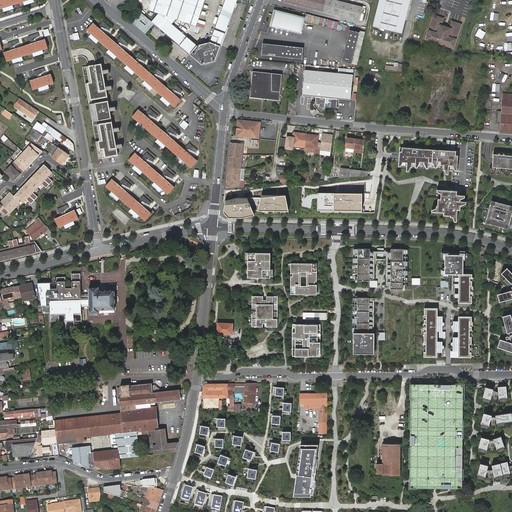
[(0,0),(0,8),(26,0),(0,0)]
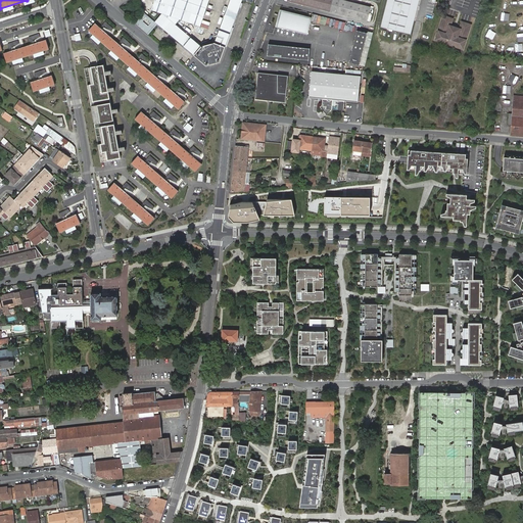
[(207,0),(154,0),(151,9),(162,13),(155,21),(157,24),(194,55),(202,46),(176,25),(181,19),(199,26),(207,0)]
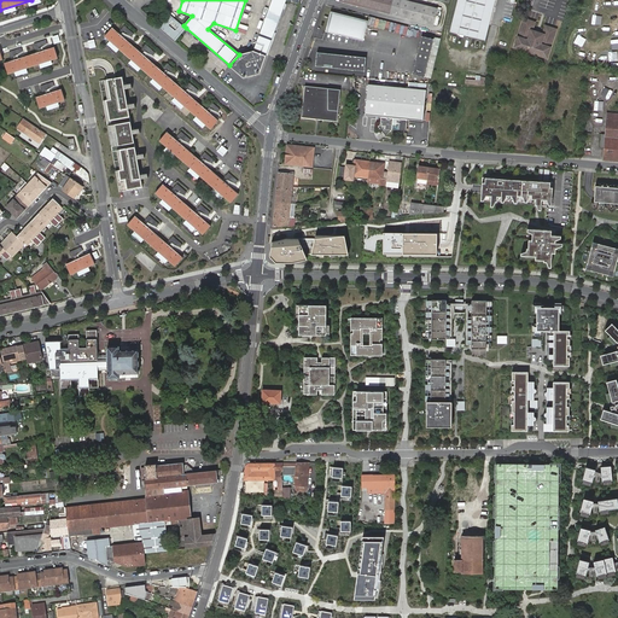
[(267,54),(285,0),(272,0),(254,50),(267,54)]
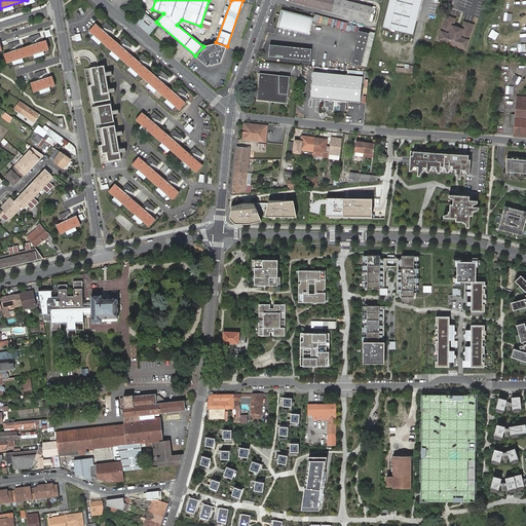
[(378,8),(343,0),(292,0),(292,2),(374,23),(378,8)]
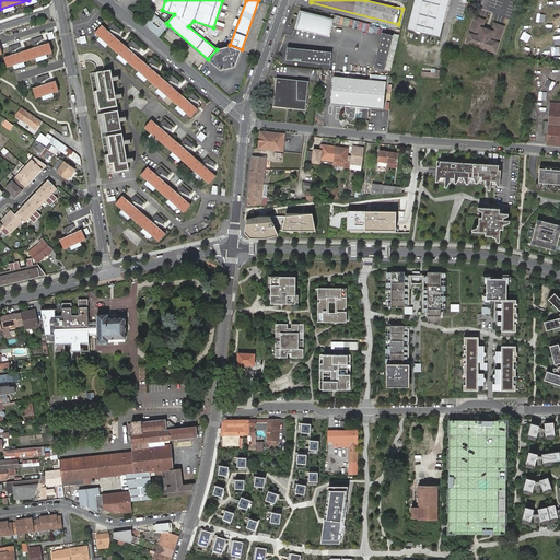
[(448,0),(415,0),(408,27),(440,36),(448,0)]
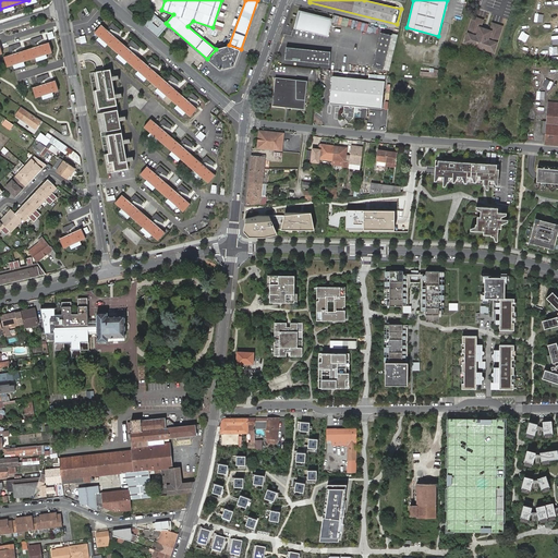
[(296,27),(326,35),(330,19),(301,11),(296,27)]
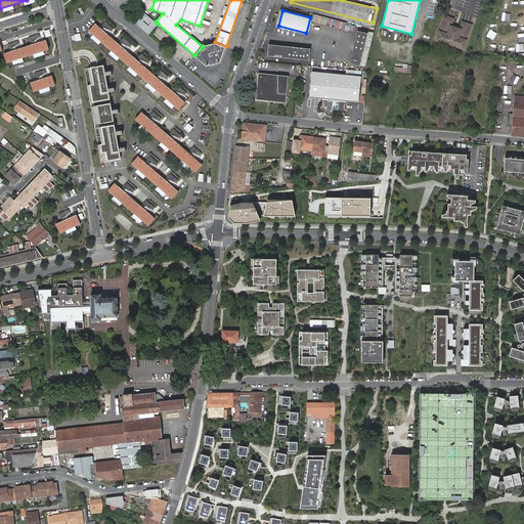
[(156,22),(144,11),(134,23),(148,35),(158,24),(156,22)]
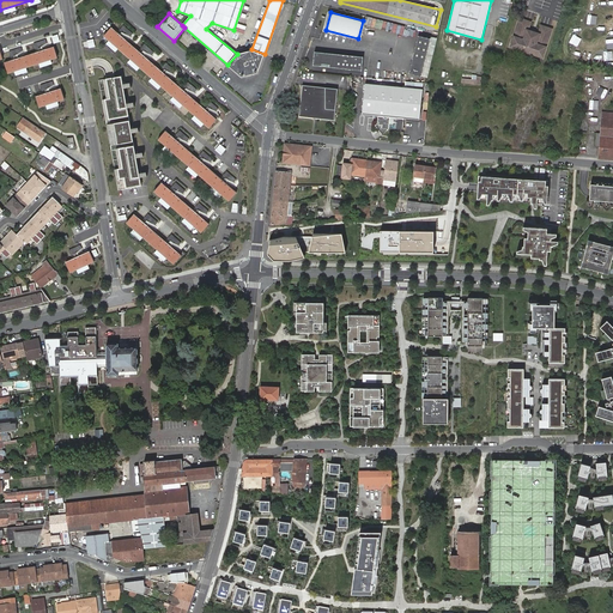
[(553,29),(542,26),(540,34),(528,30),(530,23),(521,19),(513,47),(545,56),(553,29)]
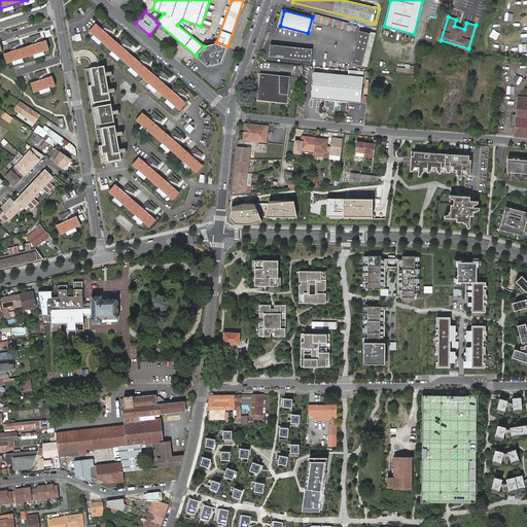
[(114,29),(106,22),(103,26),(105,28),(112,31),(114,29)]
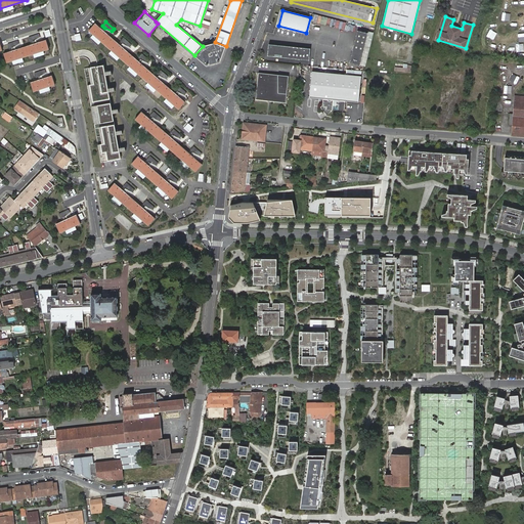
[(330,30),(332,24),(324,22),(322,29),(330,30)]
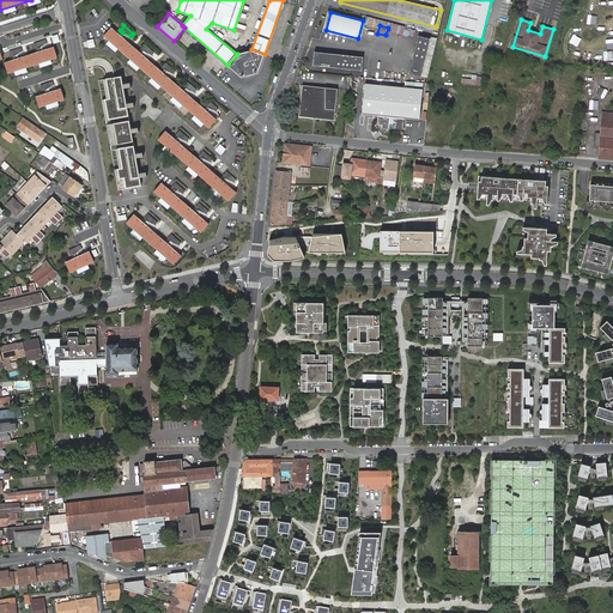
[(217,120),(111,26),(104,35),(210,127),(217,120)]
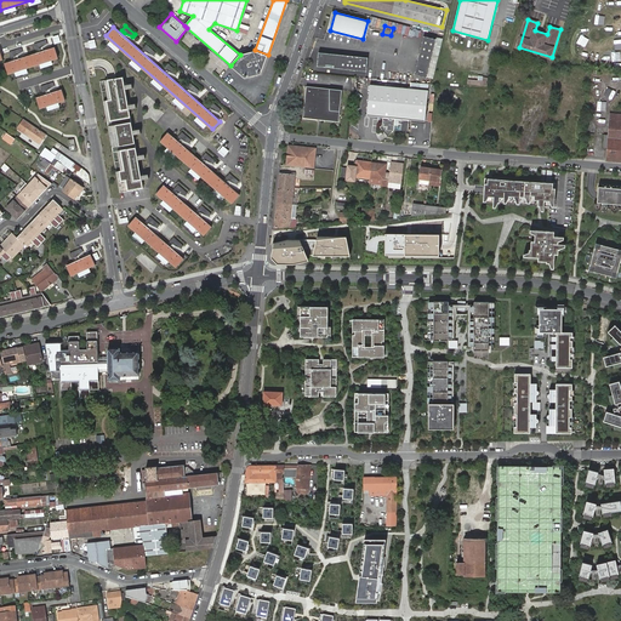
[(400,44),(410,46),(412,35),(404,33),(400,44)]
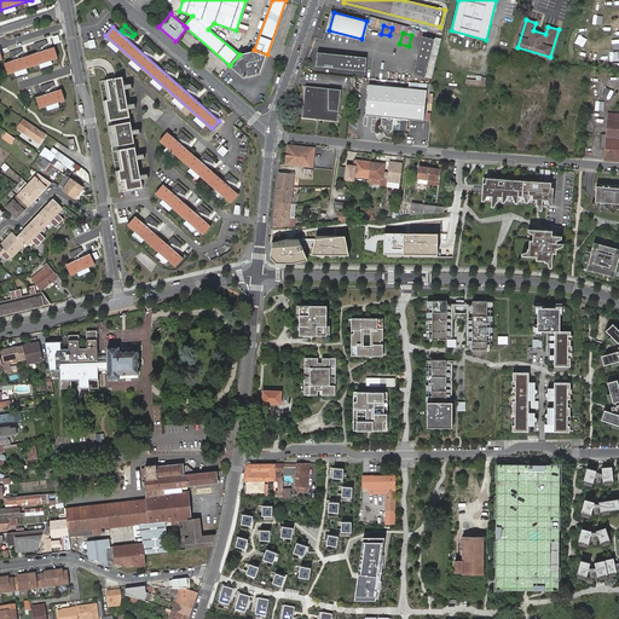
[(434,39),(422,35),(412,73),(424,76),(434,39)]
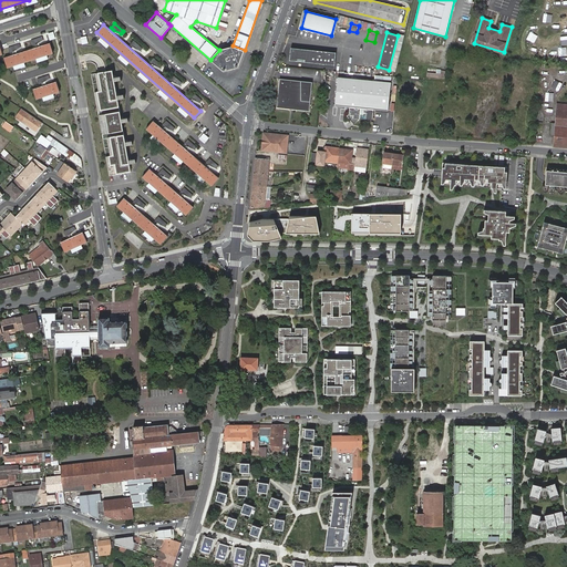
[(131,44),(134,48),(140,51),(142,49),(134,41),(131,44)]
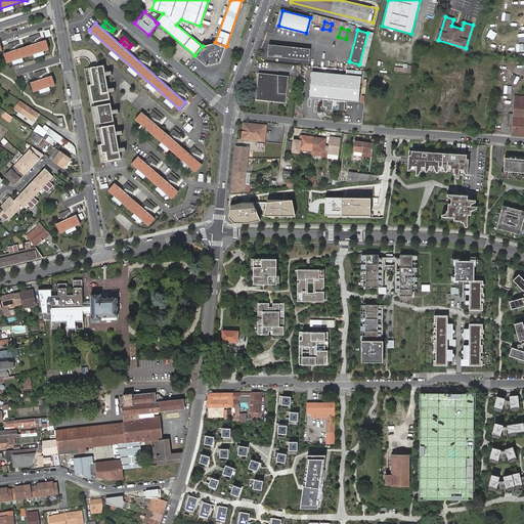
[(6,62),(49,49),(47,40),(4,53),(6,62)]
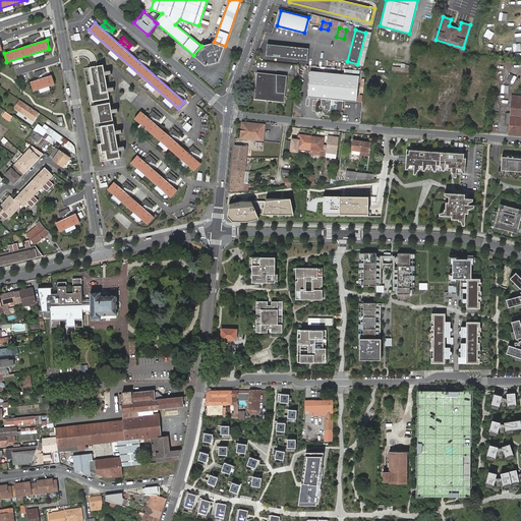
[(201,46),(193,55),(206,65),(219,61),(225,46),(214,42),(201,46)]
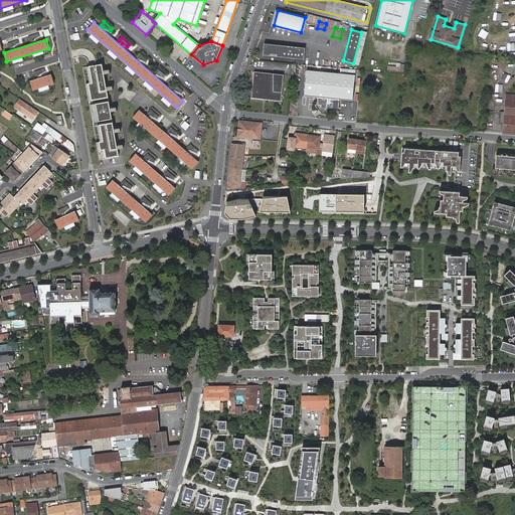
[(305,47),(265,43),(264,55),(304,59),(305,47)]
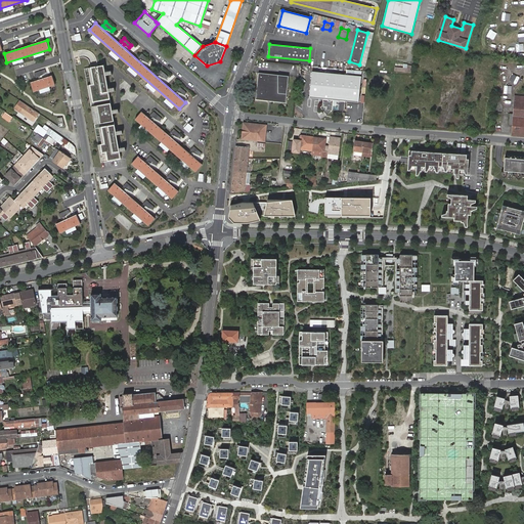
[(149,60),(141,53),(138,57),(140,58),(147,63),(149,60)]
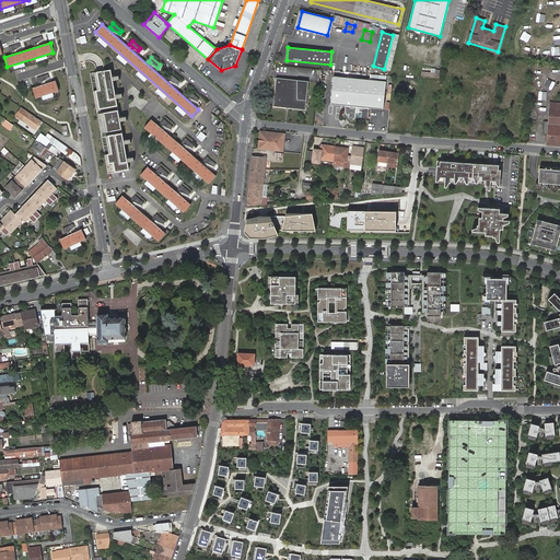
[(100,109),(117,106),(111,70),(101,71),(97,72),(101,90),(97,91),(96,91),(100,109)]
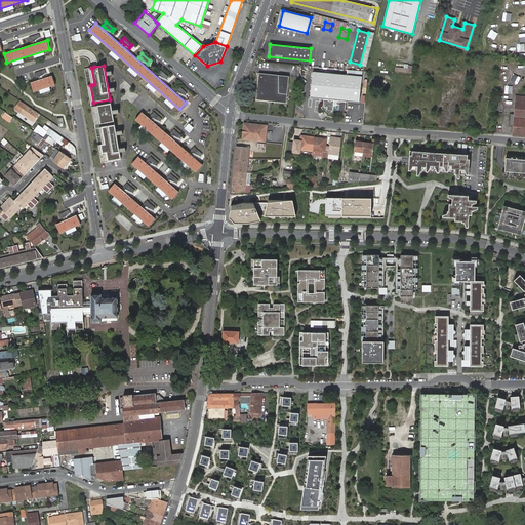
[(169,77),(160,70),(157,73),(160,76),(166,79),(169,77)]
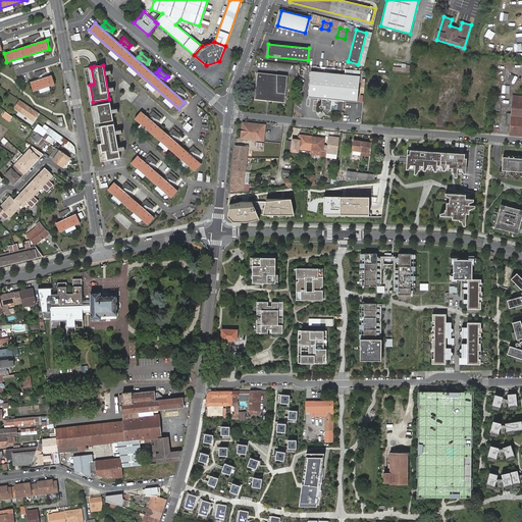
[(286,74),(257,72),(255,99),(284,101),(286,74)]
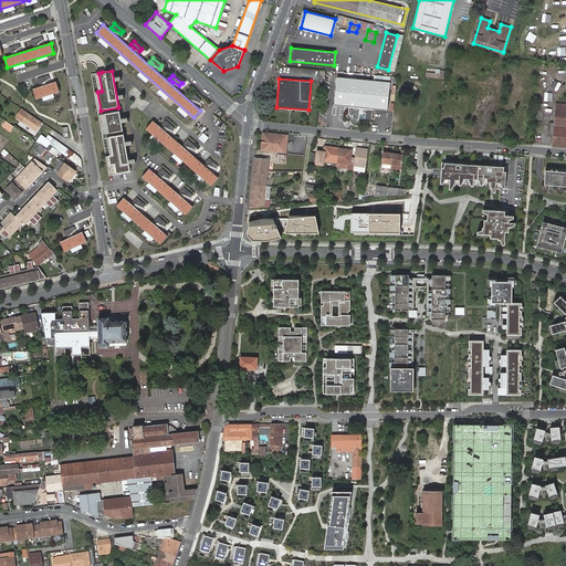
[(337,79),(335,105),(347,106),(347,113),(345,115),(352,124),(358,118),(371,119),(373,108),(387,111),(390,83),(337,79)]
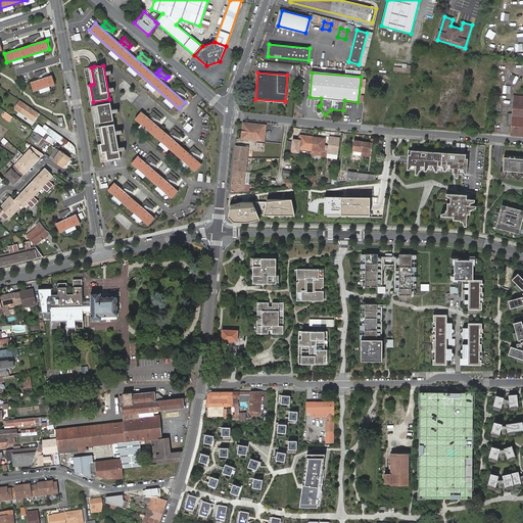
[(53,76),(32,82),(34,91),(55,85),(53,76)]
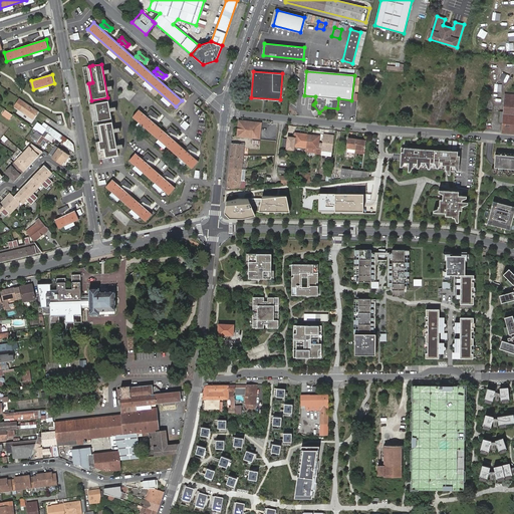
[(174,89),(181,93),(183,90),(175,83),(172,87),(174,89)]
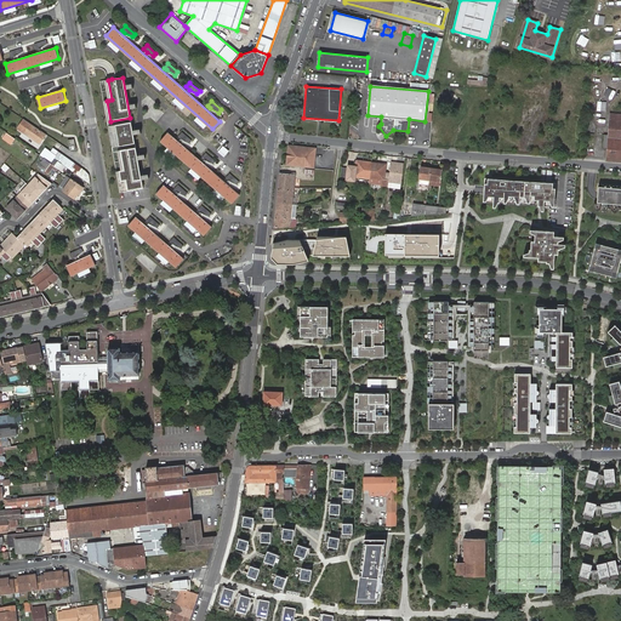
[(607,161),(620,161),(620,115),(610,114),(609,136),(604,136),(603,148),(608,148),(607,161)]
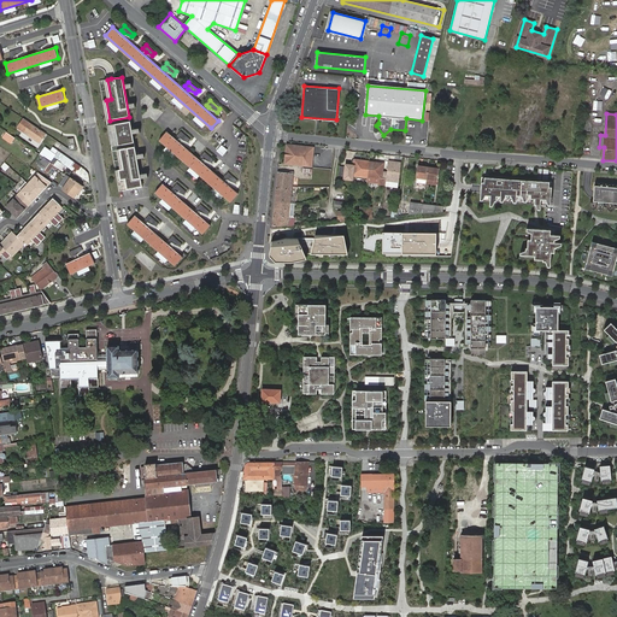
[(43,139),(46,134),(31,124),(30,123),(27,121),(22,128),(25,130),(24,133),(36,141),(40,136),(43,139)]
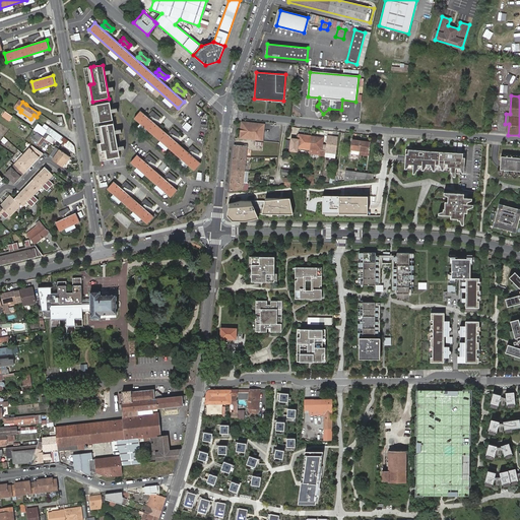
[(110,103),(93,106),(96,123),(113,120),(110,103)]
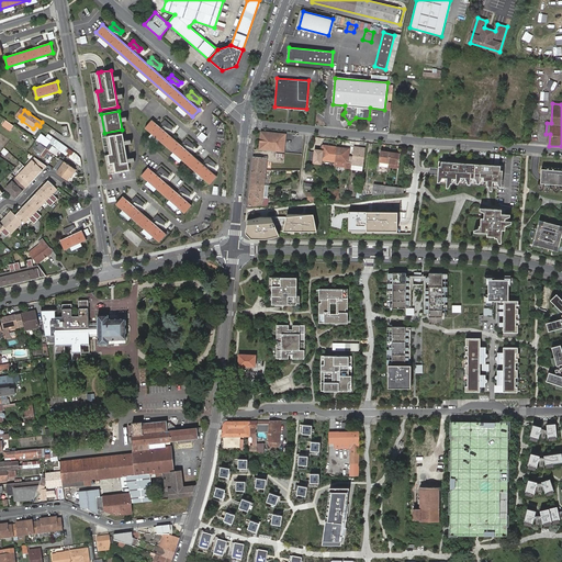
[(217,177),(152,120),(145,127),(211,184),(217,177)]
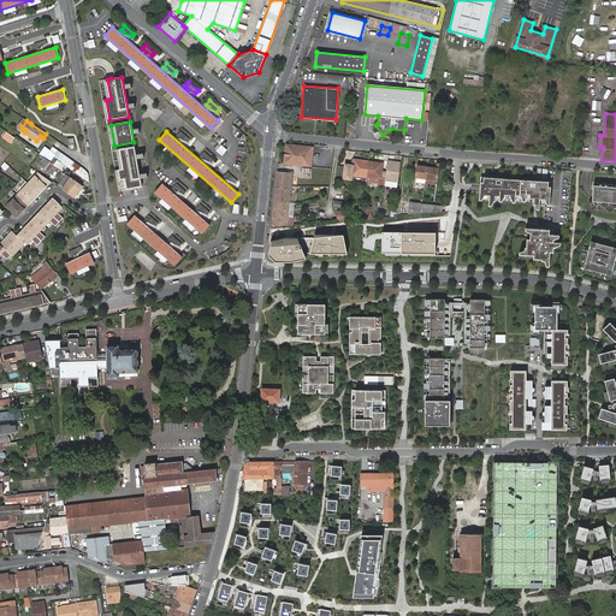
[(190,140),(181,131),(177,136),(179,138),(188,142),(190,140)]
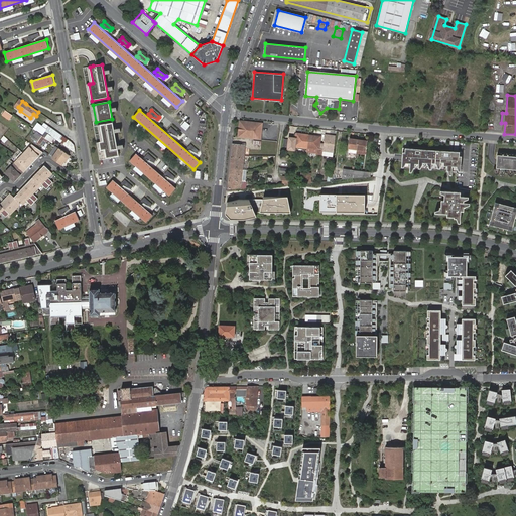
[(12,117),(5,112),(3,116),(9,120),(12,117)]
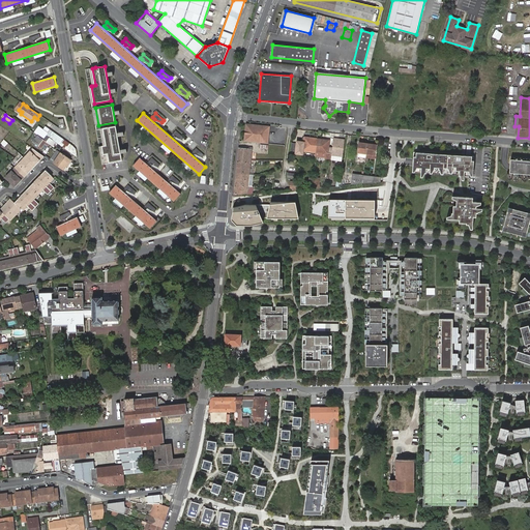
[(270,126),(246,124),(244,143),(268,145),(270,126)]
